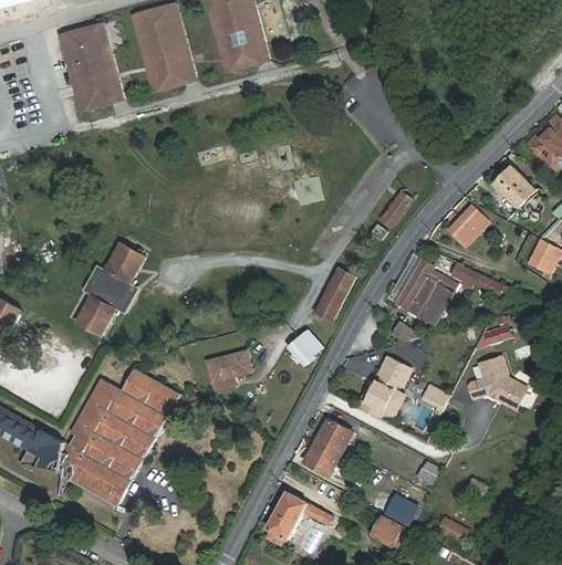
[(209,0),(230,70),(261,61),(243,0),(209,0)]
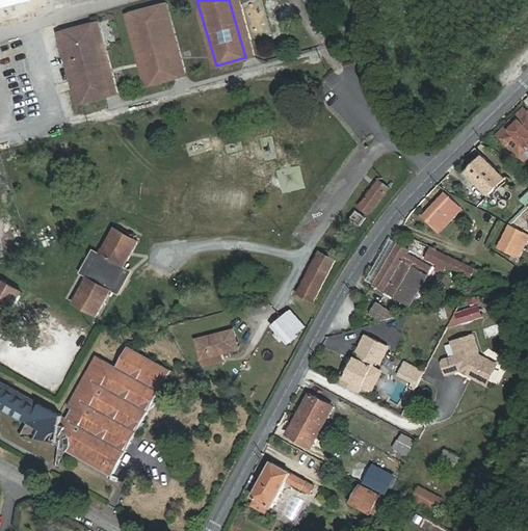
[(157,5),(128,12),(147,84),(177,76),(157,5)]
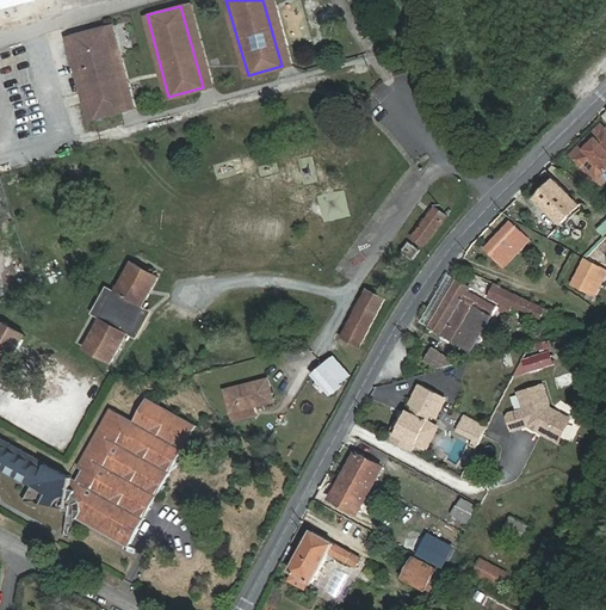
[(75,60),(91,118),(124,109),(103,26),(62,37),(68,61),(75,60)]
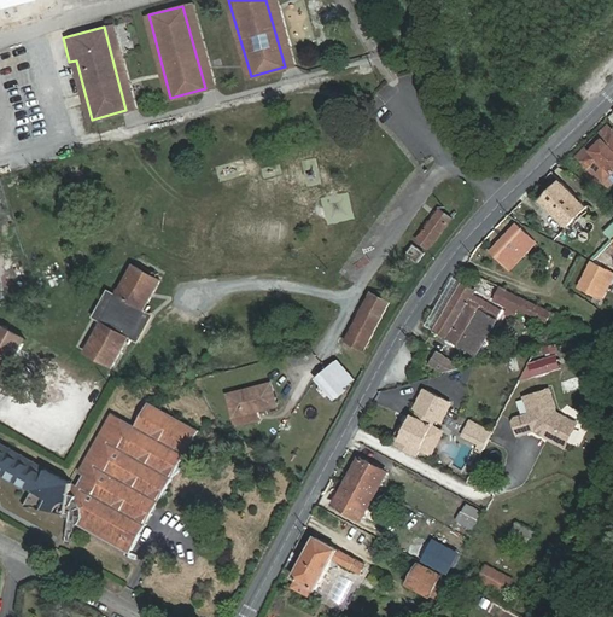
[(576,159),(608,129),(602,123),(571,153),(576,159)]
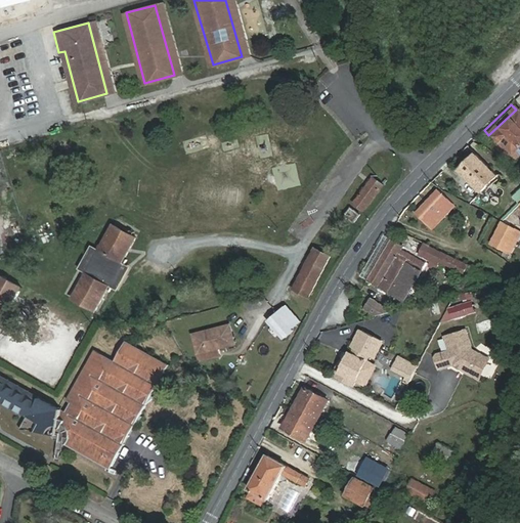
[(519,141),(519,114),(516,110),(488,135),(508,154),(514,147),(519,141)]
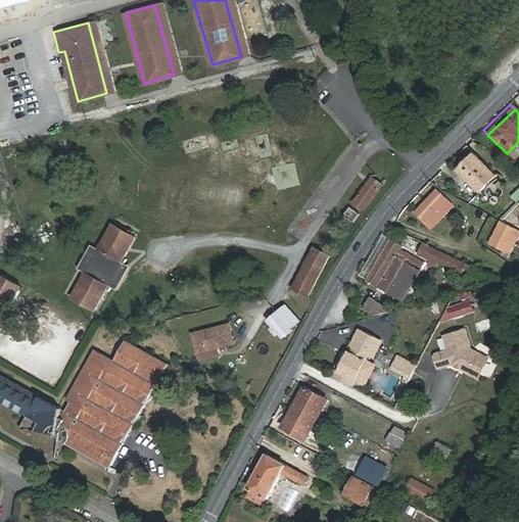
[(517,151),(513,147),(507,153),(511,157),(517,151)]
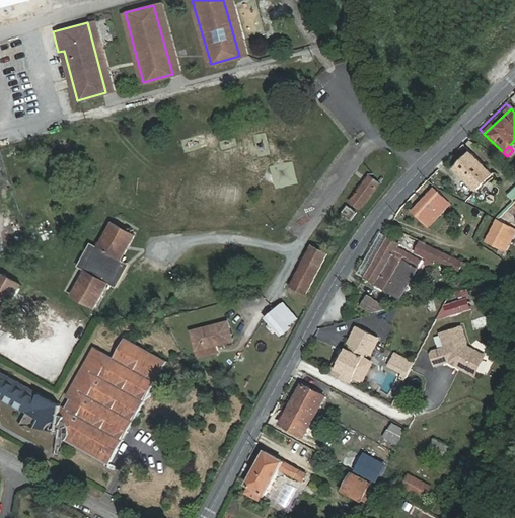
[(489,172),(467,150),(451,167),(476,192),(482,186),(479,182),(489,172)]
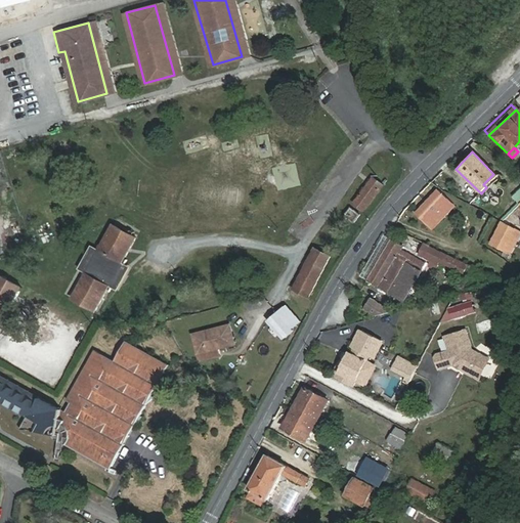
[(370,177),(350,202),(359,210),(380,184),(370,177)]
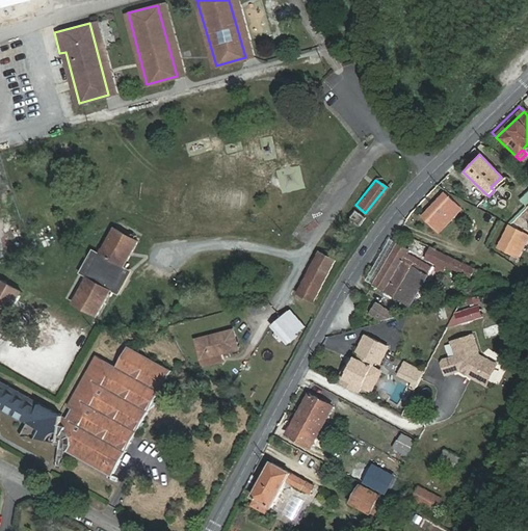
[(434,216),(442,223),(449,215),(450,216),(453,213),(452,212),(457,207),(442,192),(419,216),(427,223),(434,216)]
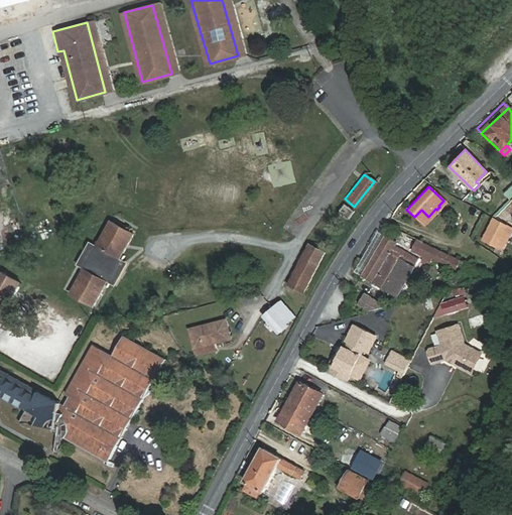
[(337,212),(345,218),(350,211),(342,205),(337,212)]
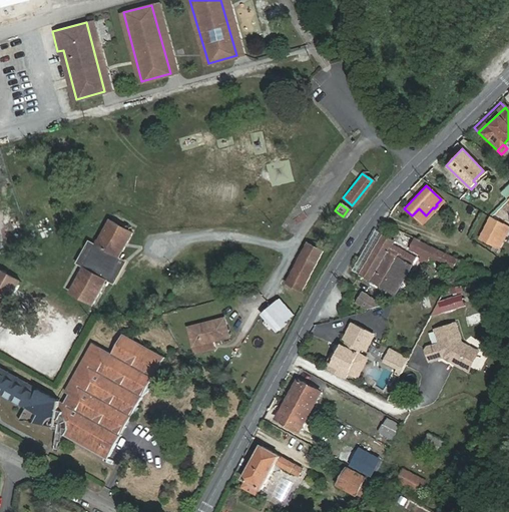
[(419,222),(426,215),(419,208),(412,215),(419,222)]
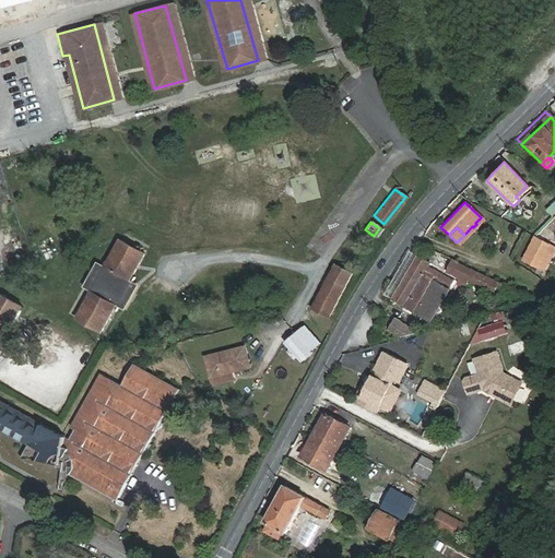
[(516,254),(520,257),(531,235),(528,234),(516,254)]
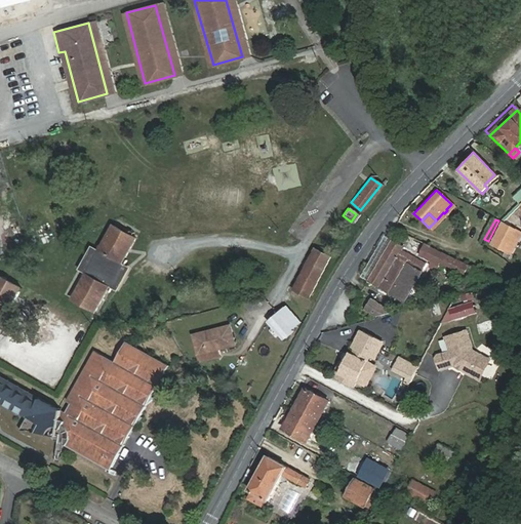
[(498,220),(488,241),(492,243),(501,248),(509,234),(503,231),(506,225),(498,220)]
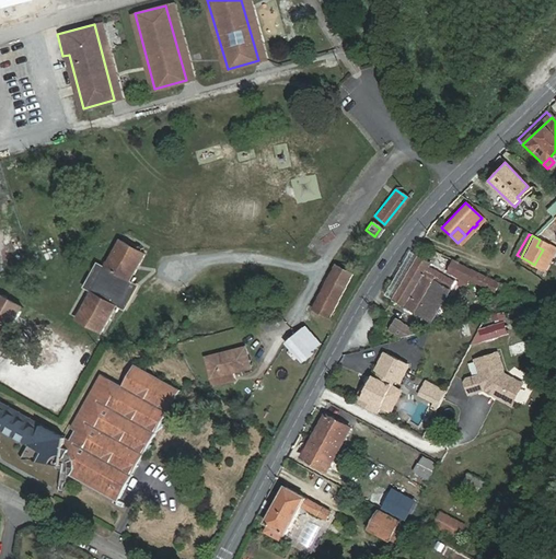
[(123,311),(137,286),(127,280),(141,253),(117,240),(102,266),(93,261),(80,287),(87,290),(72,317),(99,332),(113,305),(123,311)]
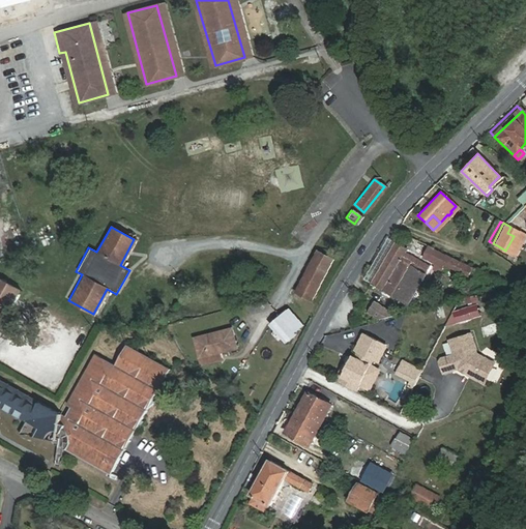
[(507,233),(514,236),(517,230),(510,227),(507,233)]
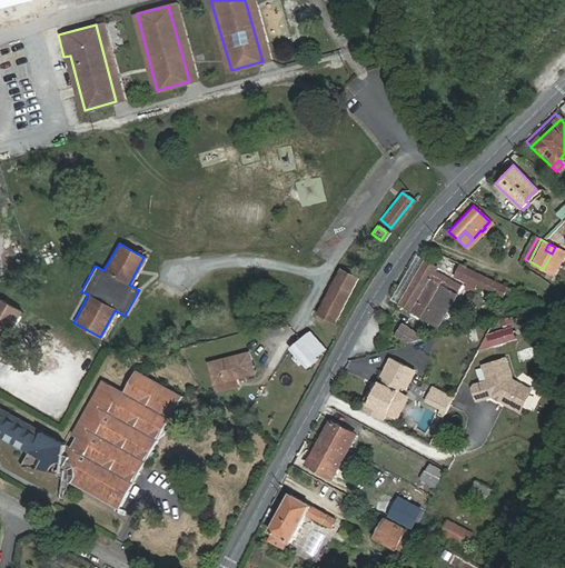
[(420,258),(395,301),(433,324),(452,291),(454,291),(458,285),(432,269),(434,266),(420,258)]
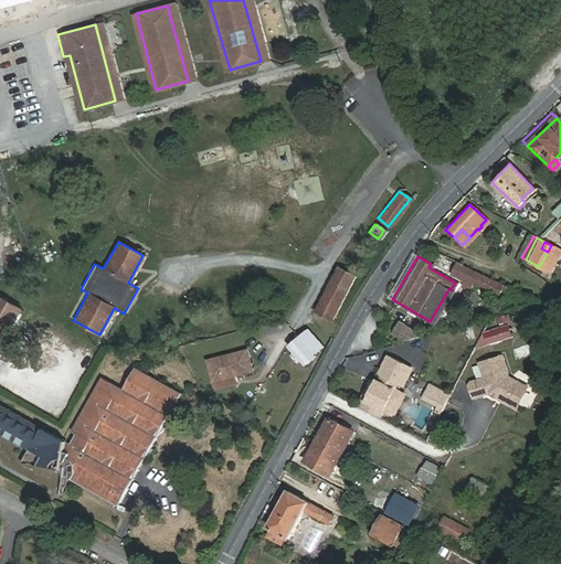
[(503,283),(454,261),(448,273),(467,282),(465,288),(472,291),(476,282),(497,291),(503,283)]
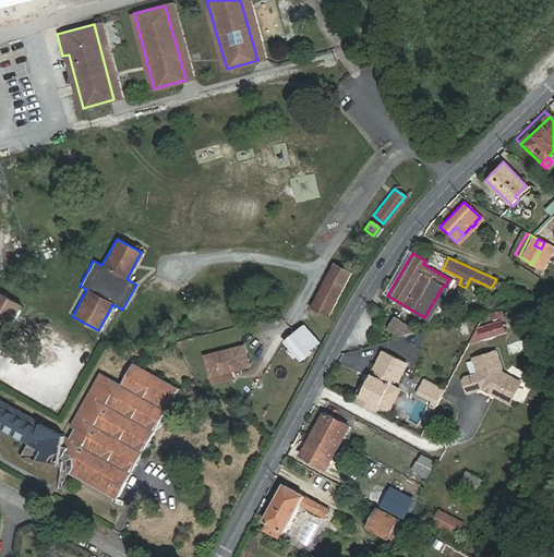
[(348,271),(332,264),(310,307),(325,315),(348,271)]
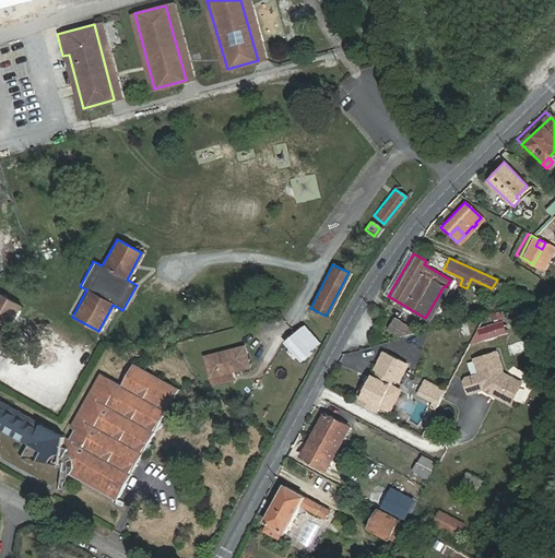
[(0,339),(7,328),(8,328),(20,306),(0,295),(0,339)]
